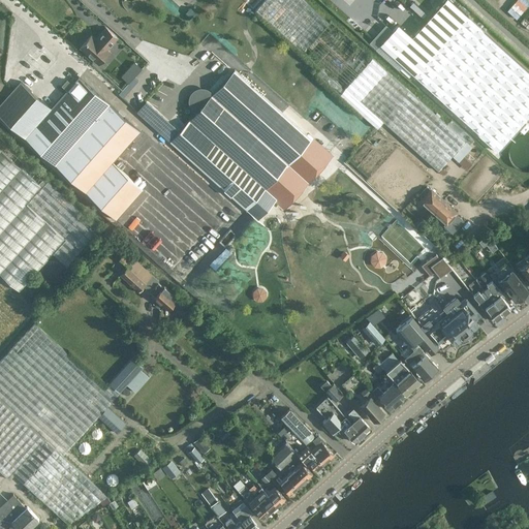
[(379,124),(381,122),(410,149),(436,172),(464,141),(438,118),(372,58),(364,51),(331,20),(329,22),(304,0),(267,0),(255,12),(379,124)]
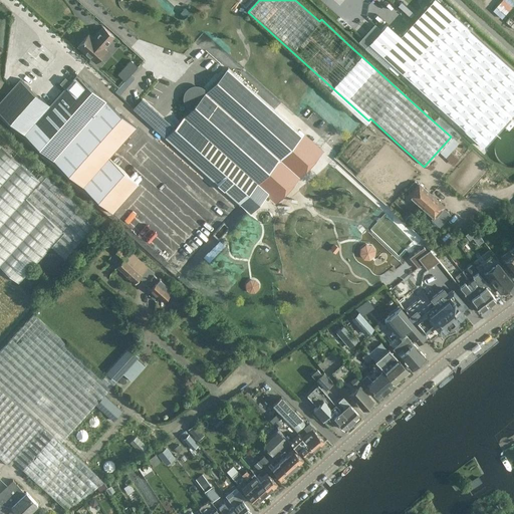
[(318,0),(330,10),(339,0),(318,0)]
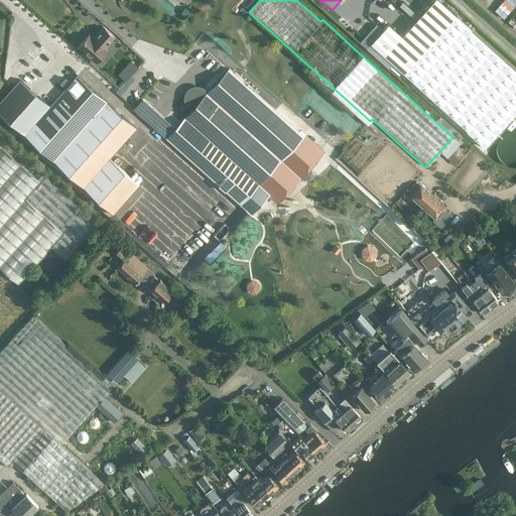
[(515,114),(515,69),(438,0),(432,0),(401,35),(388,23),(382,29),(376,24),(359,42),(366,48),(388,69),(392,63),(486,148),(515,114)]
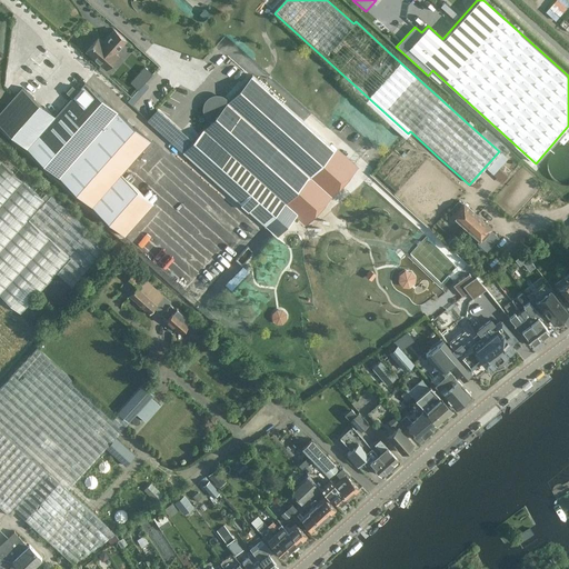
[(210,13),(205,8),(199,15),(205,19),(210,13)]
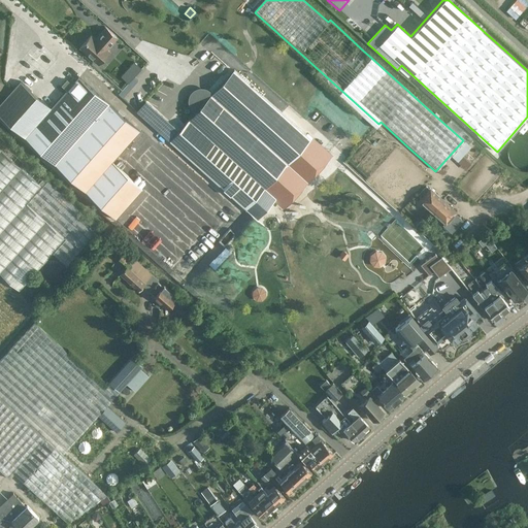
[(91,35),(80,47),(92,59),(93,61),(95,63),(97,63),(98,64),(109,52),(107,50),(118,38),(106,28),(96,39),(91,35)]
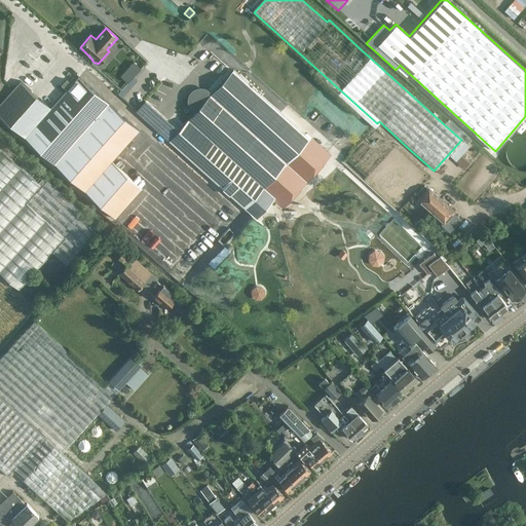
[(127,83),(141,68),(134,62),(120,76),(127,83)]
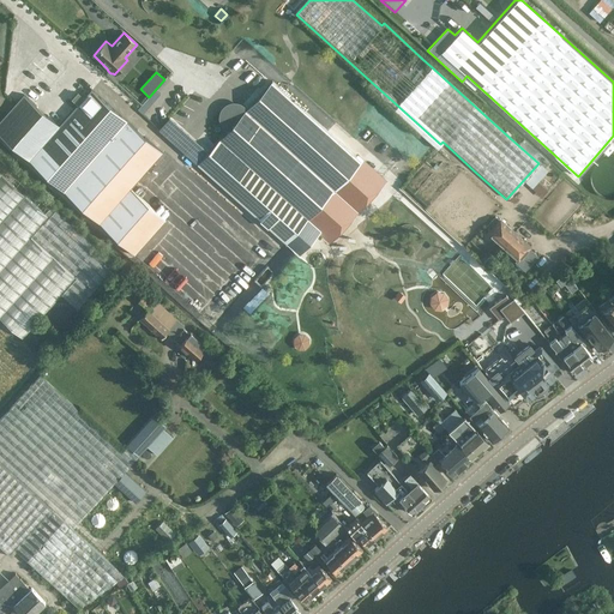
[(169,118),(158,130),(287,244),(307,220),(335,190),(354,208),(383,179),(272,80),(245,110),(244,108),(241,106),(238,104),(234,104),(230,104),(228,106),(226,108),(223,109),(222,113),(221,115),(221,119),(222,122),(223,125),(226,127),(228,130),(208,152),(169,118)]
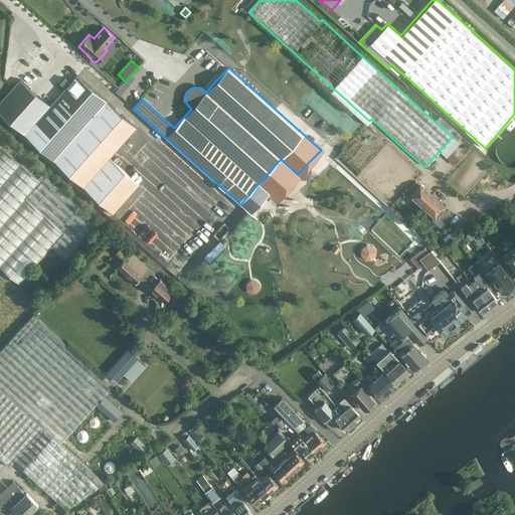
[(0,112),(113,213),(139,185),(109,158),(137,128),(76,75),(50,106),(20,78),(0,101),(0,112)]
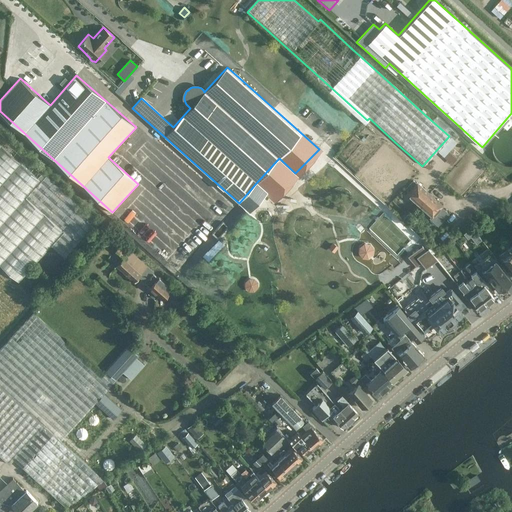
[(0,133),(0,264),(19,281),(51,245),(64,256),(96,220),(46,175),(46,174),(0,133)]
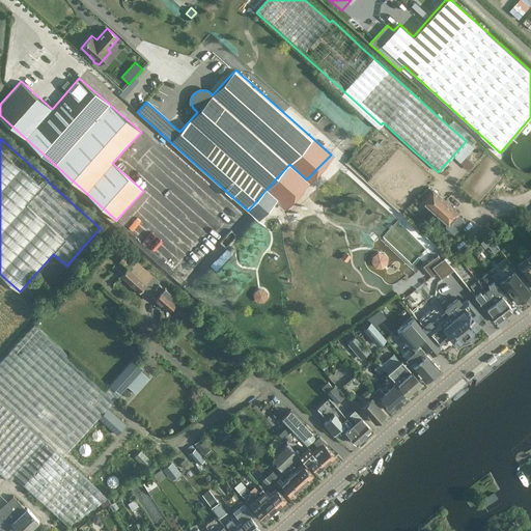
[(474,147),(468,142),(453,158),(459,163),(474,147)]
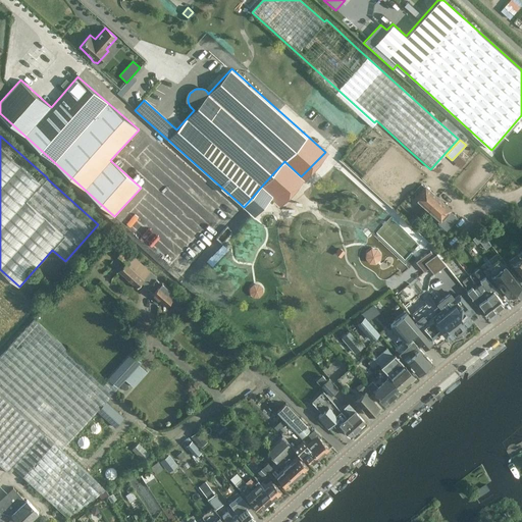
[(284,161),(261,187),(277,202),(301,176),(284,161)]
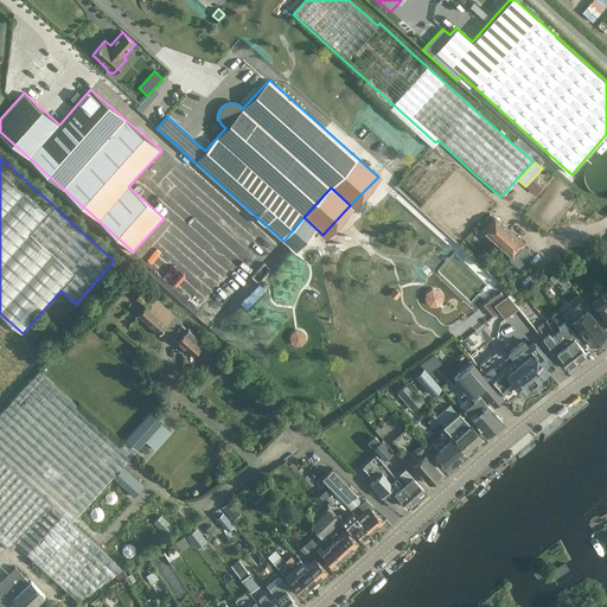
[(582,213),(585,212),(589,217),(593,215),(587,209),(579,202),(574,206),(582,213)]
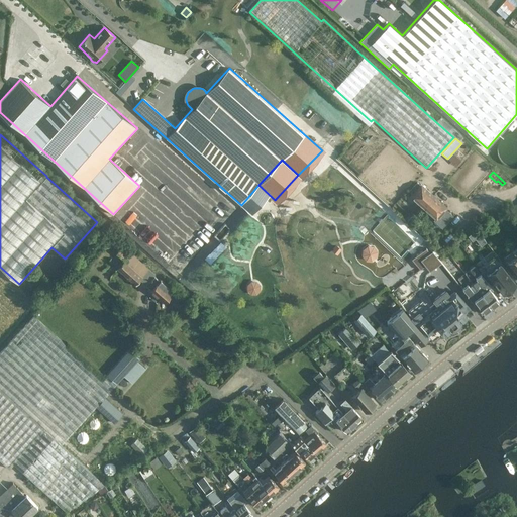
[(446,207),(421,185),(411,195),(435,218),(434,220),(442,227),(443,225),(452,215),(444,209),(446,207)]
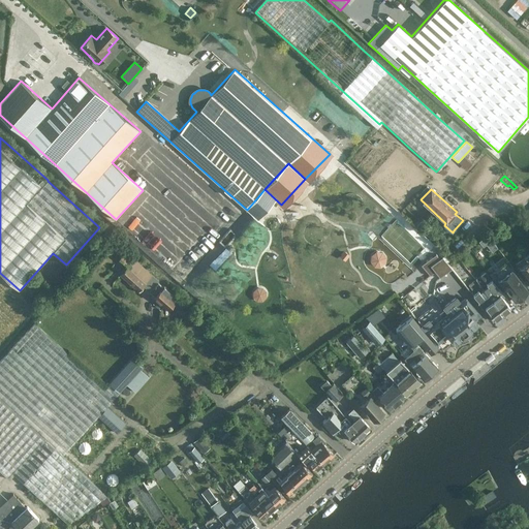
[(488,235),(478,242),(483,247),(492,240),(488,236),(488,235)]
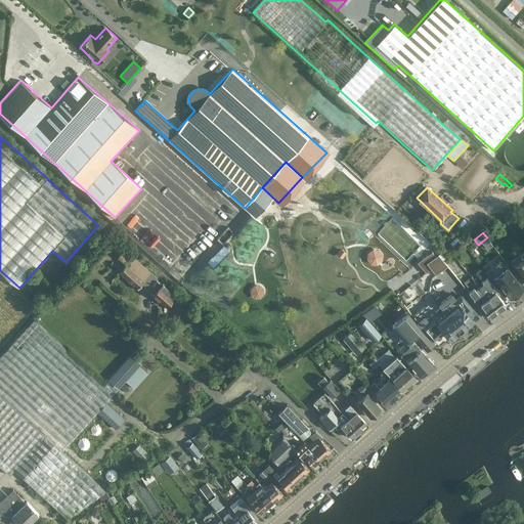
[(118,257),(125,264),(118,271),(136,288),(141,282),(147,288),(166,305),(173,297),(168,292),(170,290),(163,284),(161,285),(156,279),(157,277),(126,249),(118,257)]
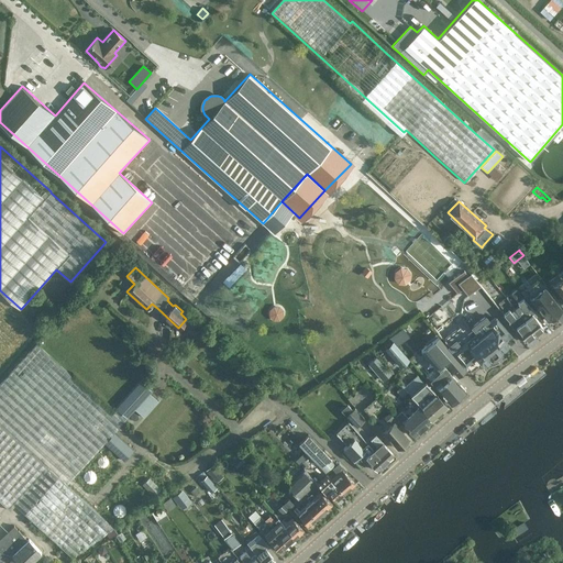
[(367,278),(372,272),(366,267),(361,273),(367,278)]
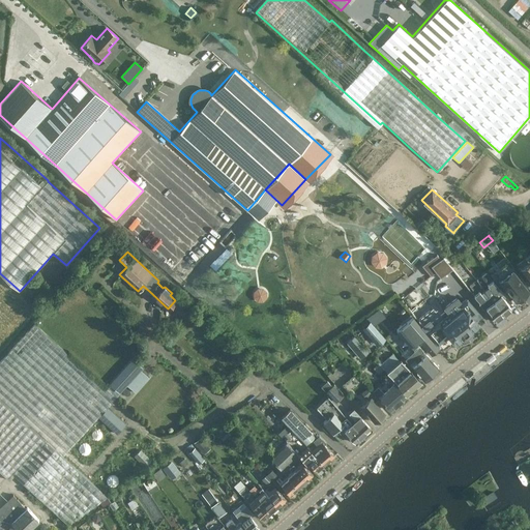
[(371,255),(371,262),(374,267),(381,268),(386,264),(387,257),(382,252),(377,252),(371,255)]
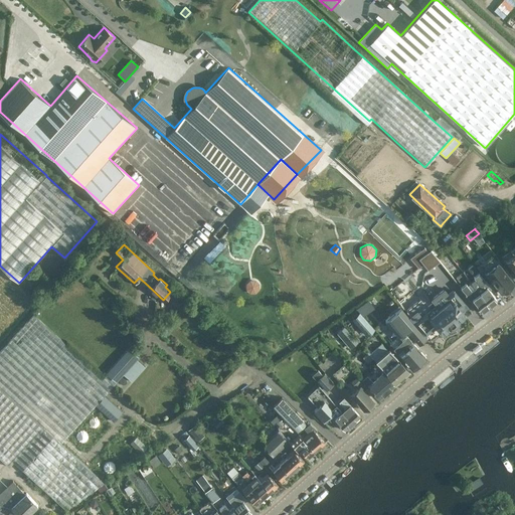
[(505,261),(514,274),(514,244),(509,249),(514,254),(505,261)]
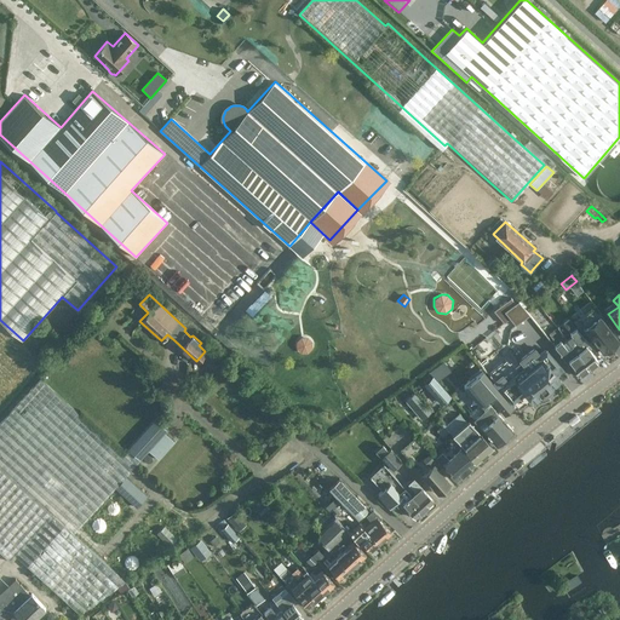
[(497,315),(504,323),(510,319),(504,311),(510,306),(505,300),(499,306),(503,310),(497,315)]
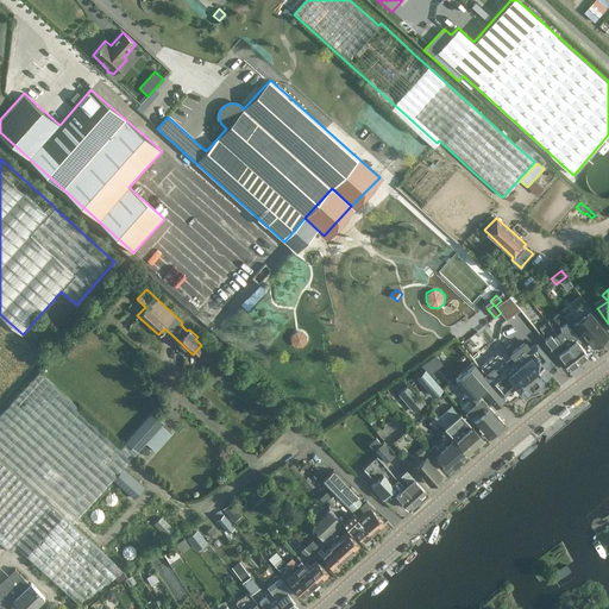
[(510,350),(527,338),(532,345),(544,337),(522,308),(495,327),(510,350)]
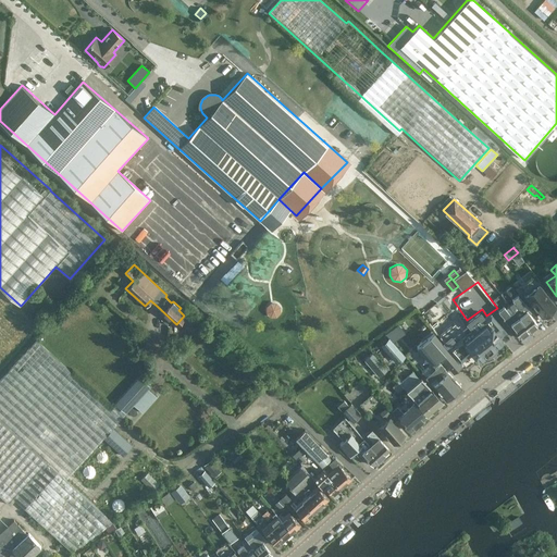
[(509,296),(516,292),(511,286),(505,291),(509,296)]
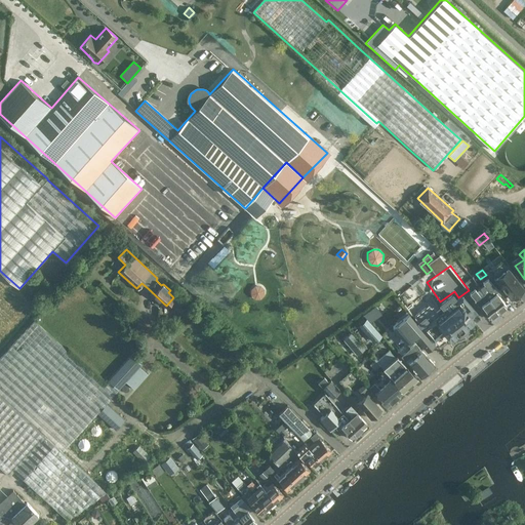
[(508,270),(495,279),(511,298),(523,289),(508,270)]
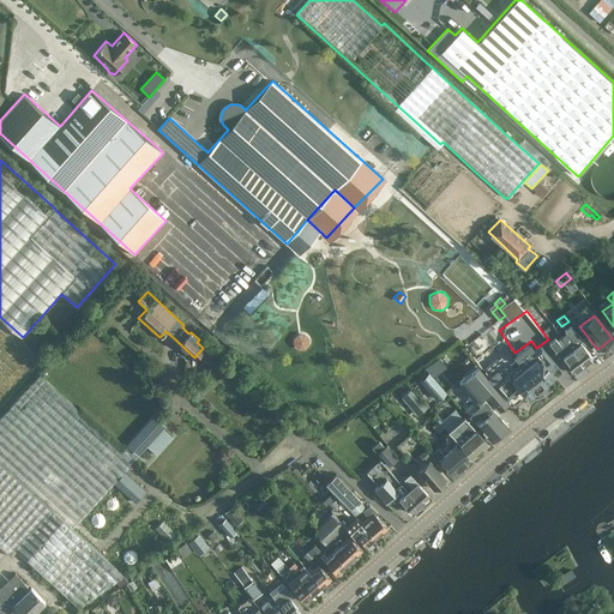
[(566,333),(561,337),(583,366),(593,359),(582,344),(583,343),(571,326),(564,331),(566,333)]
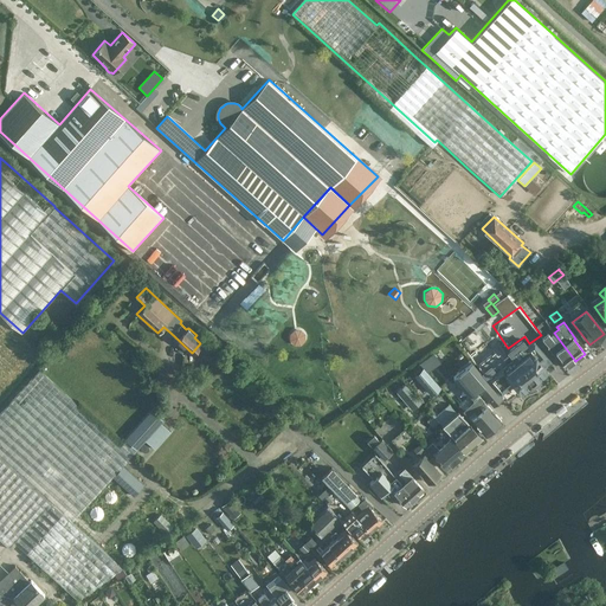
[(290,335),(290,341),(295,346),(301,346),(305,341),(305,334),(301,330),(295,329),(290,335)]
